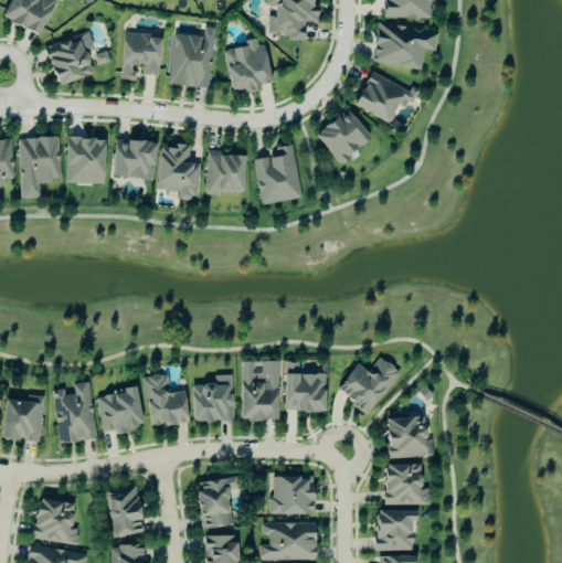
[(41,34),(54,0),(11,0),(3,20),(41,34)]
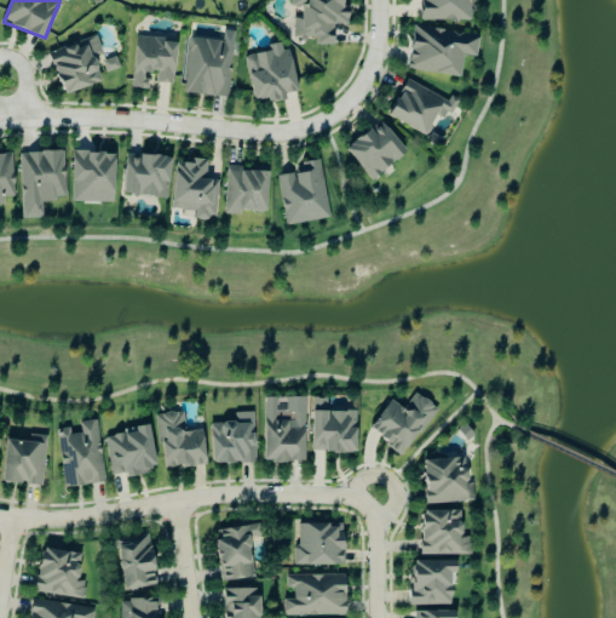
[(335,44),(335,23),(346,23),(346,0),(291,0),(292,6),(301,6),(301,18),(295,18),(295,41),(306,41),(306,36),(317,36),(317,44),(335,44)]
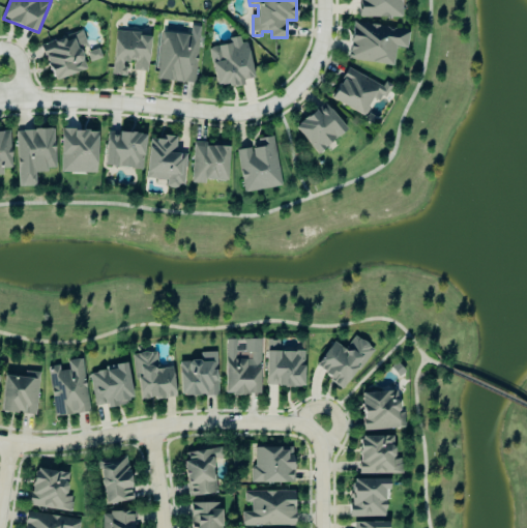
[(360,0),(360,16),(404,17),(403,0),(360,0)]
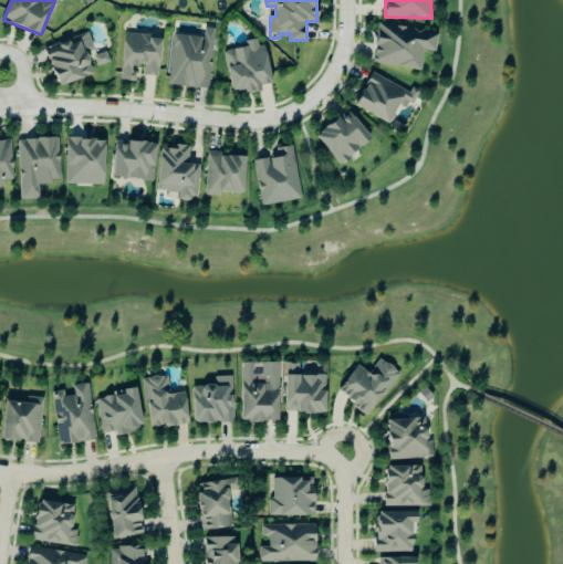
[(421,68),(424,49),(437,51),(439,30),(378,23),(374,63),(421,68)]
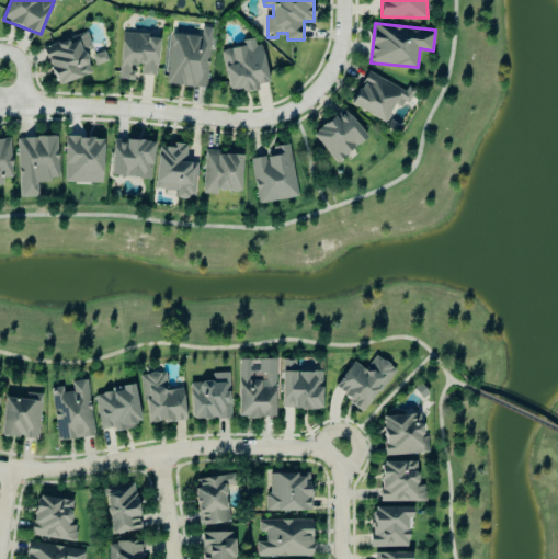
[(169,84),(211,87),(213,27),(201,27),(201,35),(171,33),(169,84)]
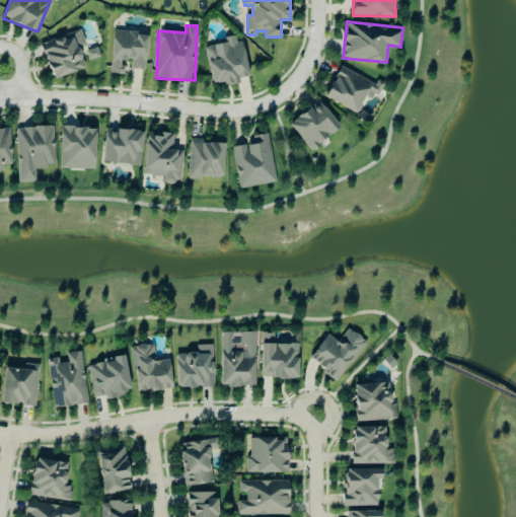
[(42,43),(53,78),(85,68),(84,62),(101,57),(98,46),(89,49),(82,29),(42,43)]
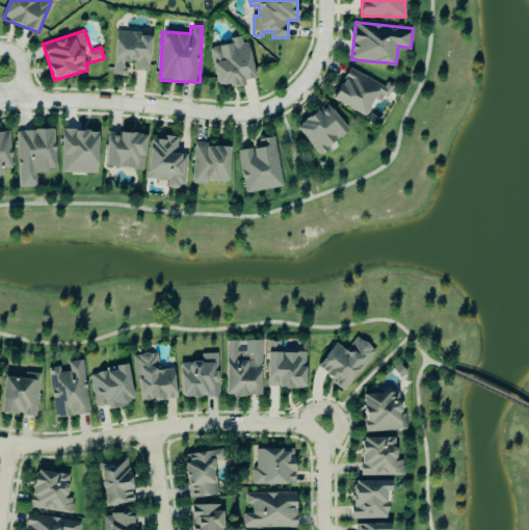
[(152,33),(116,31),(114,75),(129,76),(130,61),(136,61),(135,70),(150,71),(152,33)]
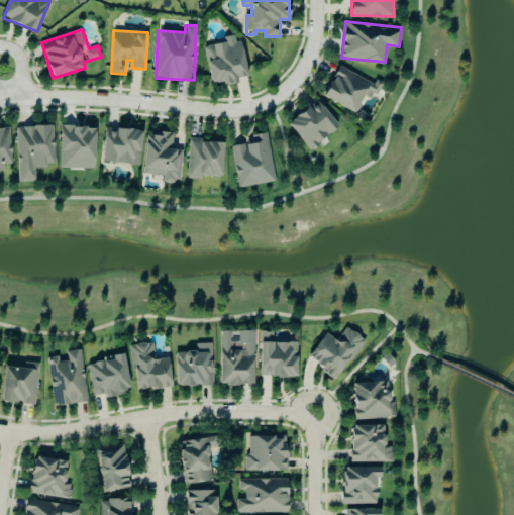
[(241,39),(205,46),(212,85),(248,77),(241,39)]
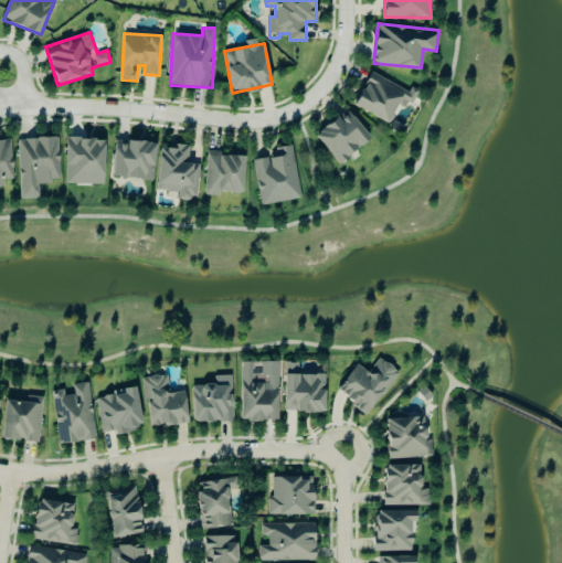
[(354,105),(390,123),(399,104),(409,108),(419,89),(411,85),(409,89),(372,71),(354,105)]
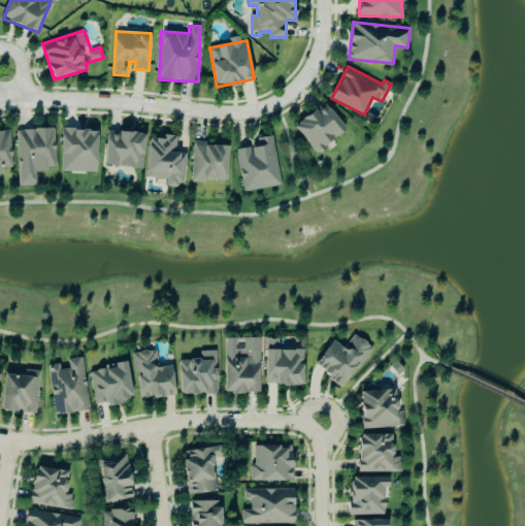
[(296,123),(316,152),(347,130),(327,101),(296,123)]
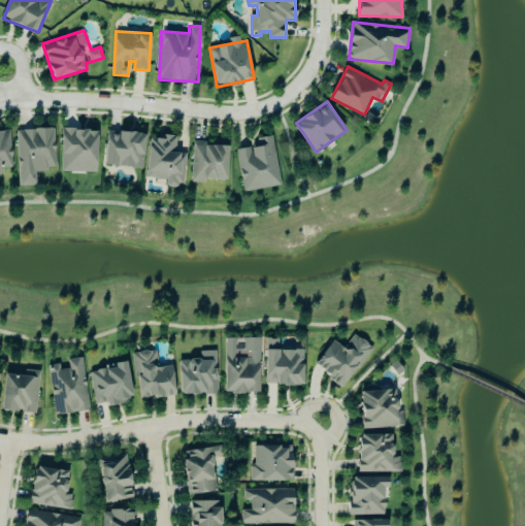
[(18,129),(20,186),(37,185),(36,169),(57,168),(55,127),(18,129)]
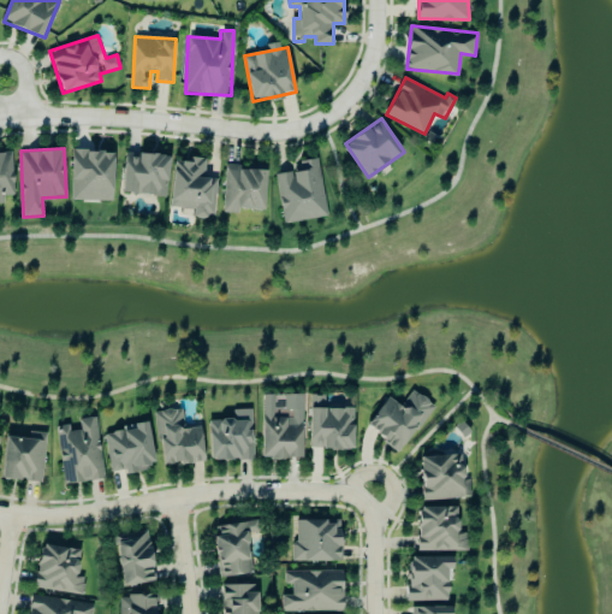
[(113,200),(114,151),(73,149),(72,200),(113,200)]
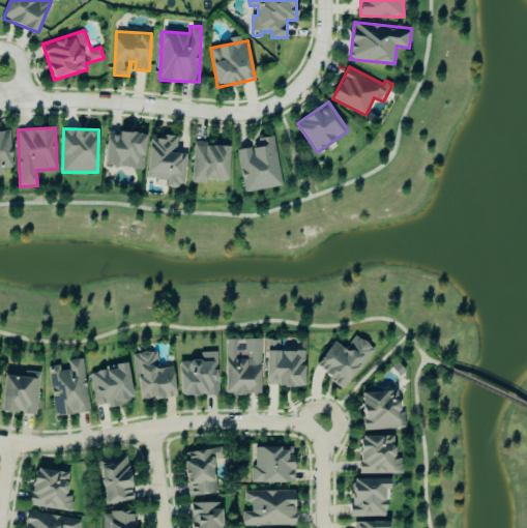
[(0,174),(5,175),(4,167),(15,167),(11,130),(0,130),(0,174)]
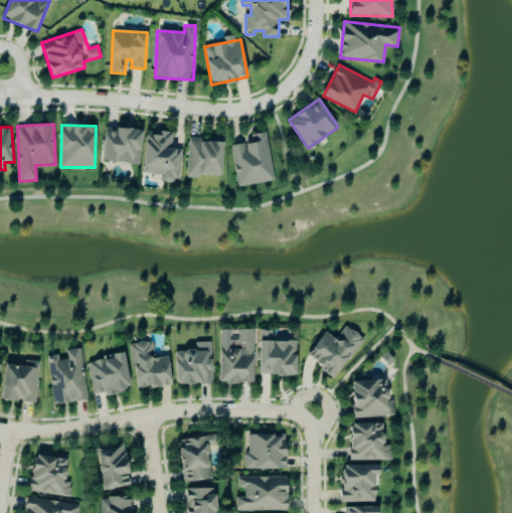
[(104,161),(141,163),(143,129),(106,127),(104,161)]
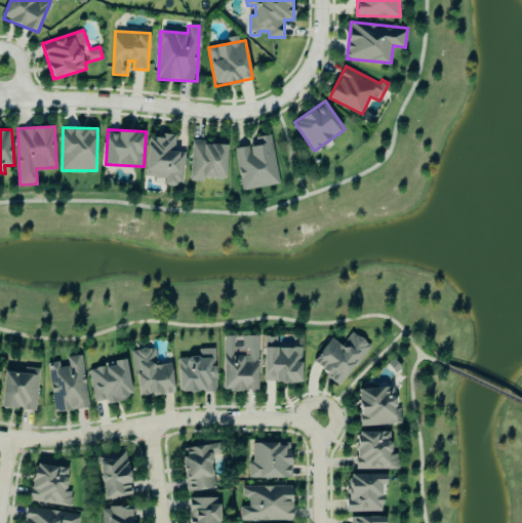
[(166,177),(166,184),(184,185),(186,152),(175,151),(176,136),(149,134),(147,176),(166,177)]
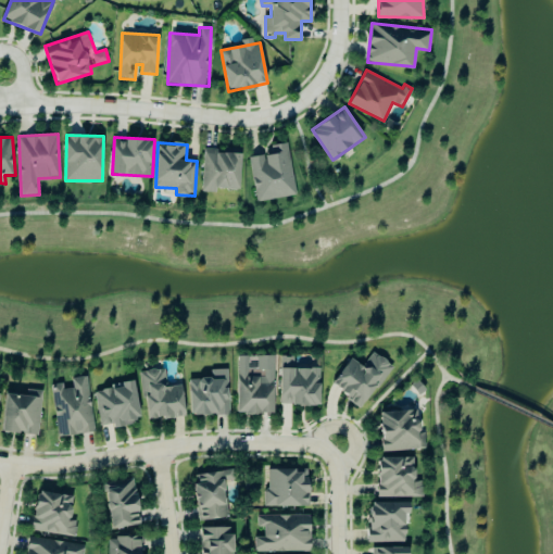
[(297,194),(288,142),(271,145),(272,152),(250,155),(258,201),(297,194)]
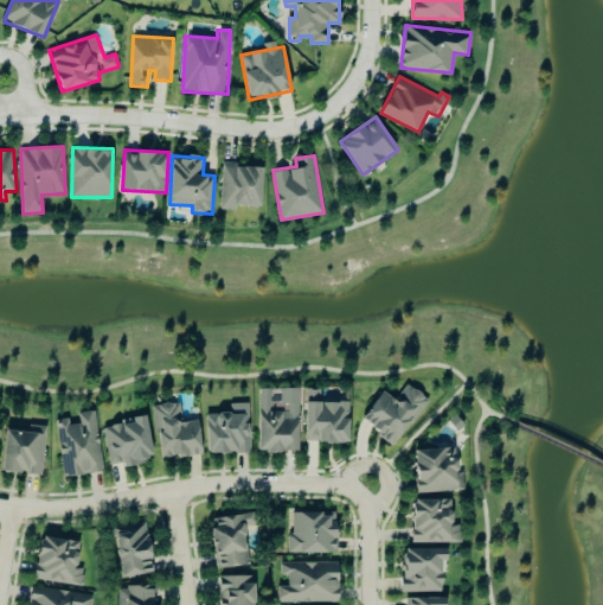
[(263,167),(238,166),(238,161),(223,161),(222,209),(236,210),(236,205),(262,207),(263,167)]
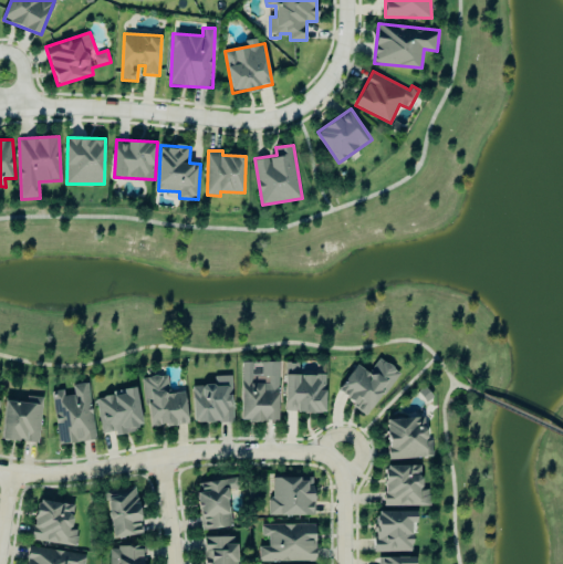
[(369,414),(402,372),(382,357),(371,372),(358,364),(339,390),(369,414)]
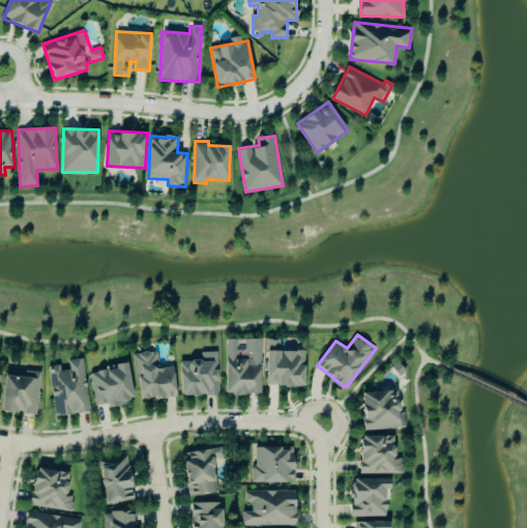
[(262,339),(245,338),(245,350),(236,350),(236,339),(227,339),(226,393),(261,394),(262,339)]
